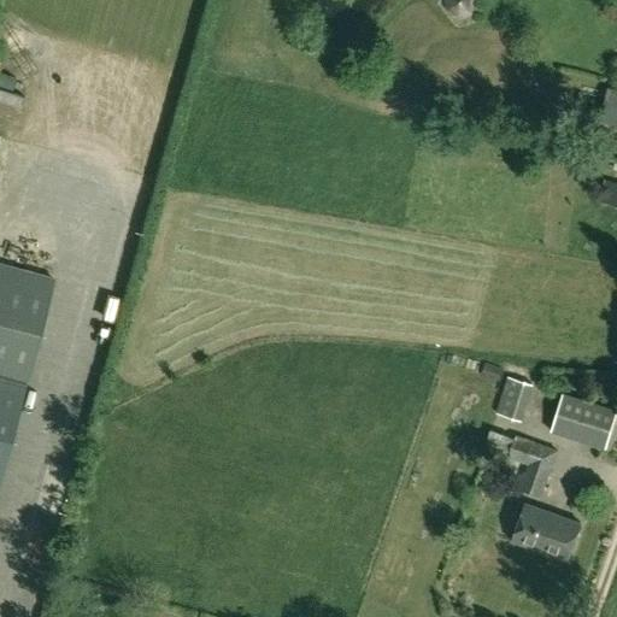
[(477,0),(457,0),(454,1),(464,16),(481,5),(477,0)]
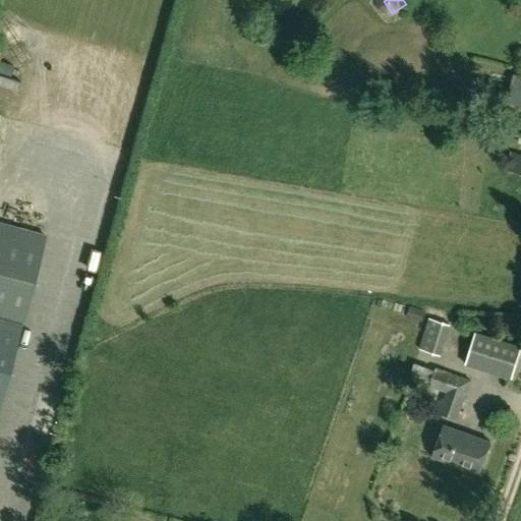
[(520,98),(520,76),(515,76),(511,97),(520,98)]
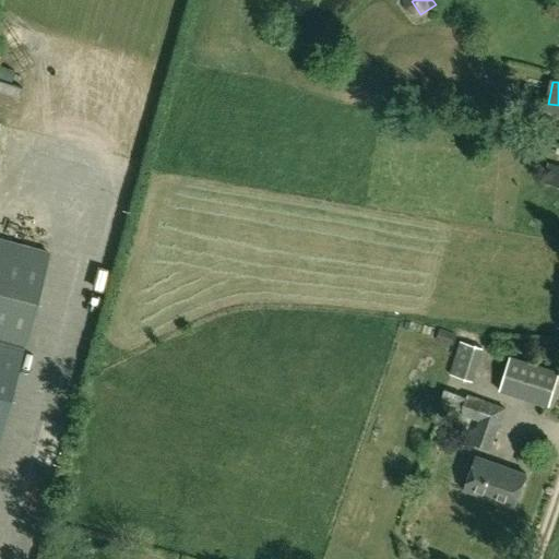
[(0,441),(52,256),(0,240),(0,441)]
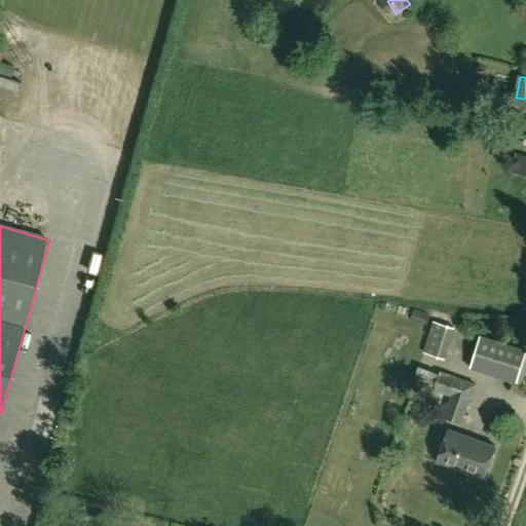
[(422,352),(445,360),(455,328),(433,321),(422,352)]
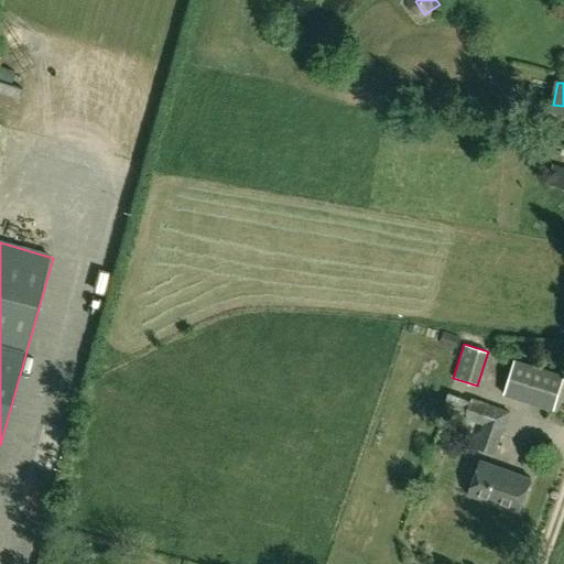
[(563,377),(563,375),(514,359),(505,393),(554,409),(563,377)]
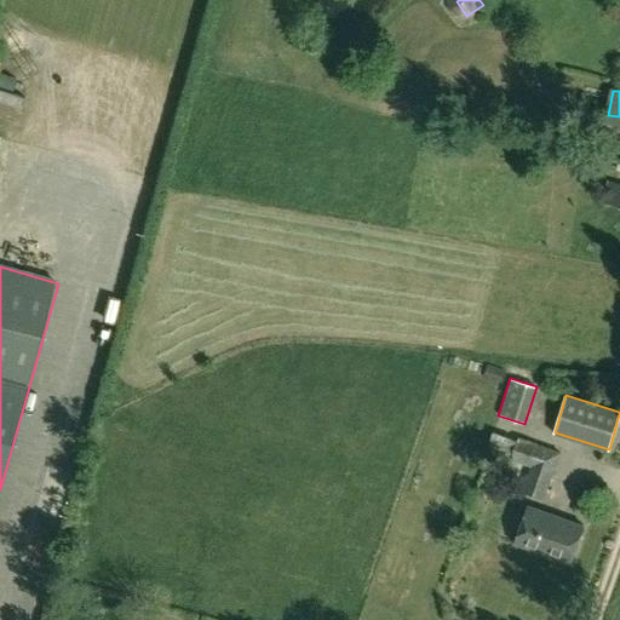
[(515,455),(512,463),(530,469),(523,489),(545,498),(562,453),(521,438),(518,443),(493,434),(488,447),(515,455)]
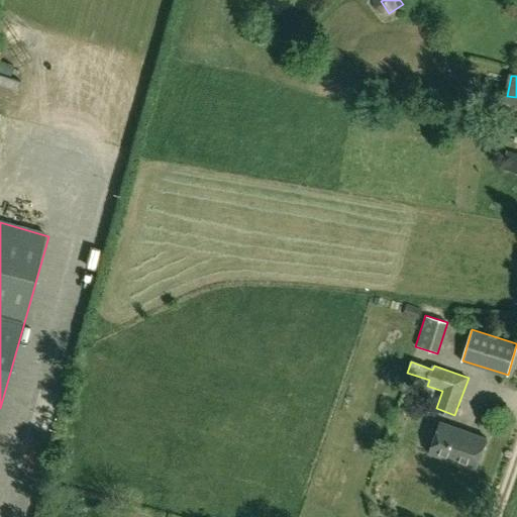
[(477,470),(488,438),(441,422),(430,453),(477,470)]
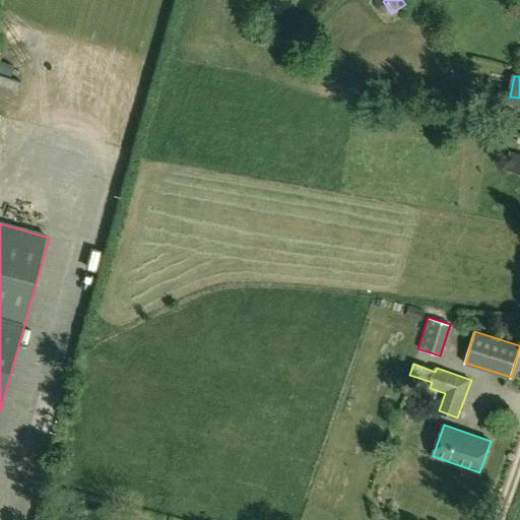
All buildings are outlined.
